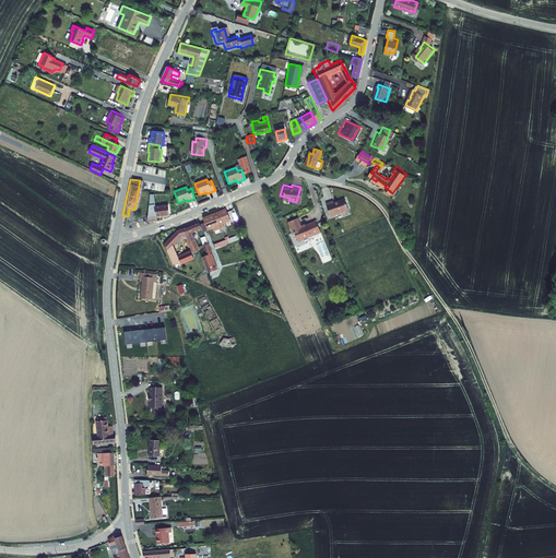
[(322,201),(327,213),(345,205),(342,196),(330,200),(329,199),(322,201)]
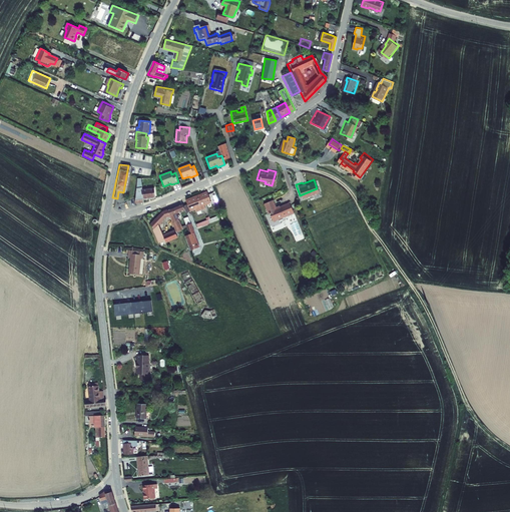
[(137,186),(135,197),(135,200),(143,200),(143,197),(145,197),(155,196),(154,186),(142,187),(142,185),(137,186)]
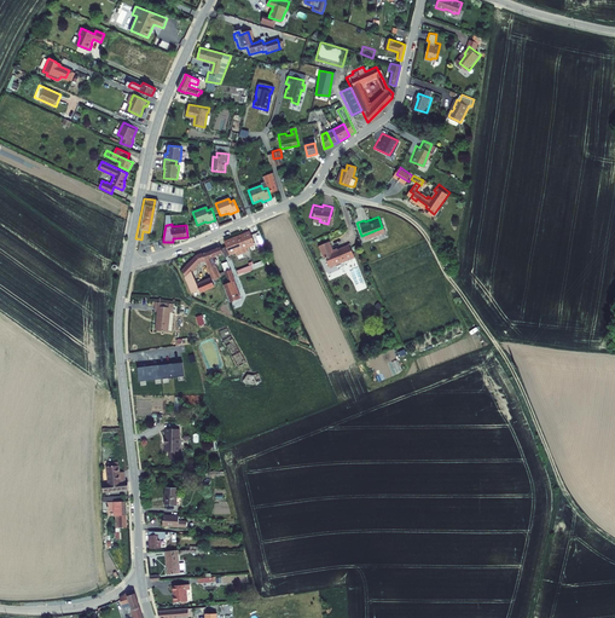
[(253,243),(247,230),(221,240),(224,244),(227,253),(233,250),(235,254),(244,250),(243,247),(253,243)]
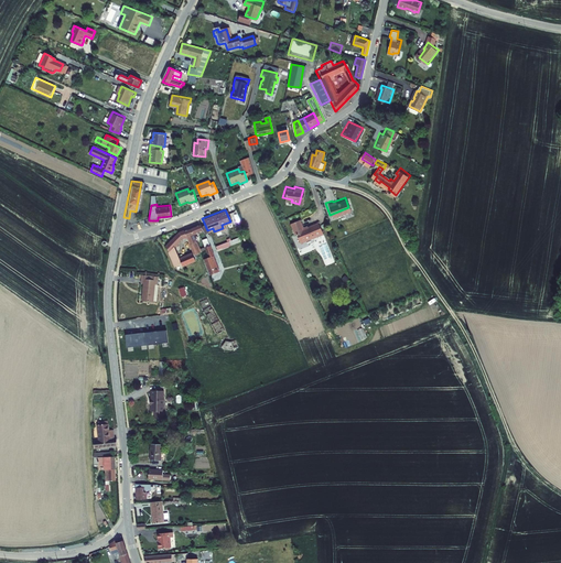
[(295,233),(299,241),(321,230),(316,220),(305,225),(304,226),(304,227),(302,228),(301,225),(299,226),(297,218),(288,222),(292,230),(294,230),(295,233)]
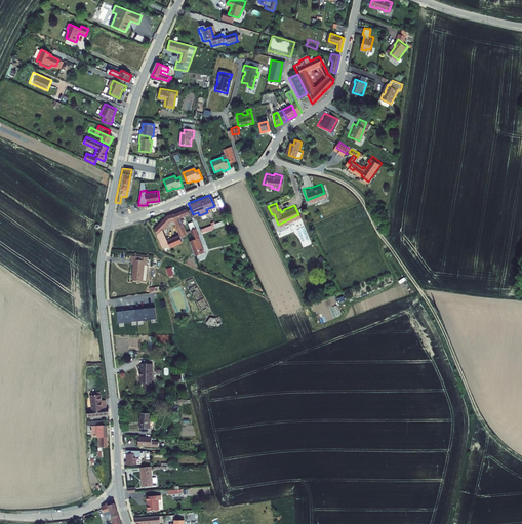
[(186,209),(185,207),(169,213),(172,219),(175,227),(182,225),(184,224),(181,215),(188,213),(186,209)]
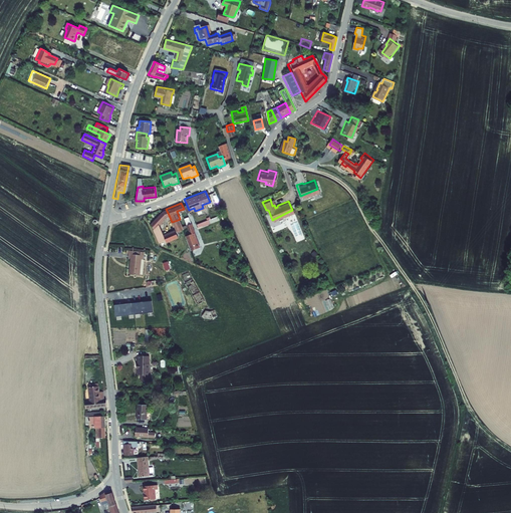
[(148,219),(151,222),(159,214),(155,210),(148,219)]
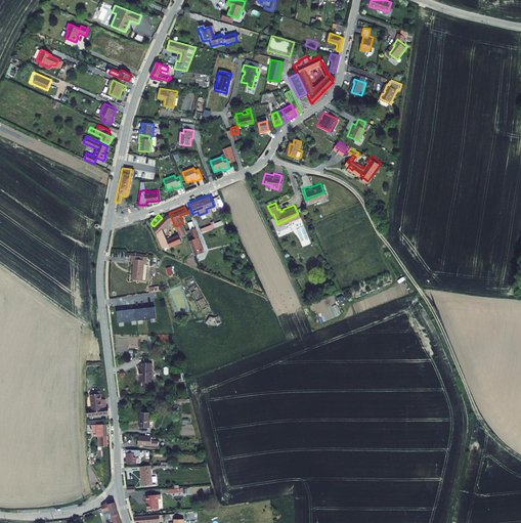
[(167,221),(165,215),(162,218),(154,226),(153,228),(155,233),(160,228),(167,221)]
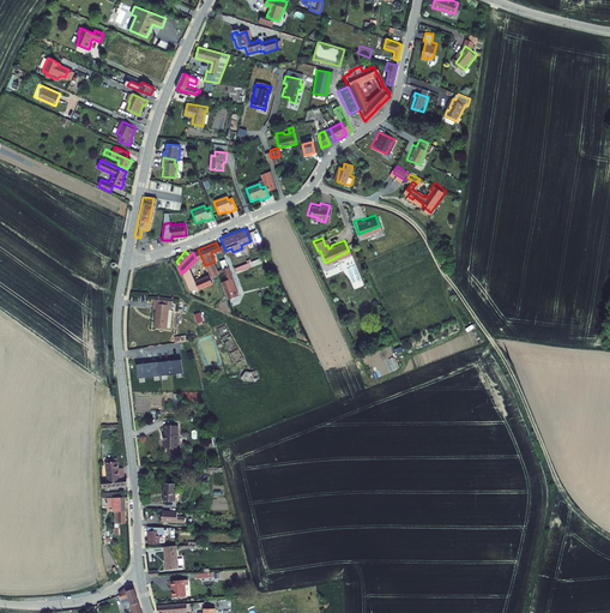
[(257,257),(233,266),(234,271),(259,262),(257,257)]
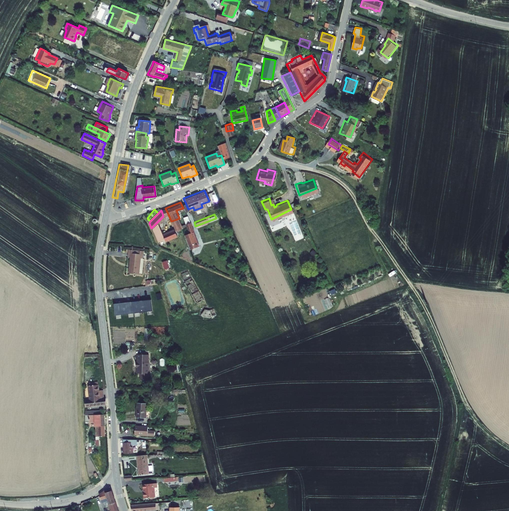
[(180,227),(177,219),(171,221),(174,229),(180,227)]
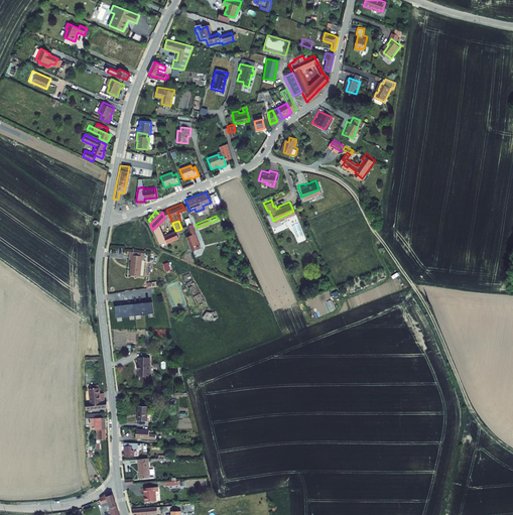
[(162,236),(157,225),(152,230),(158,243),(164,241),(162,236)]
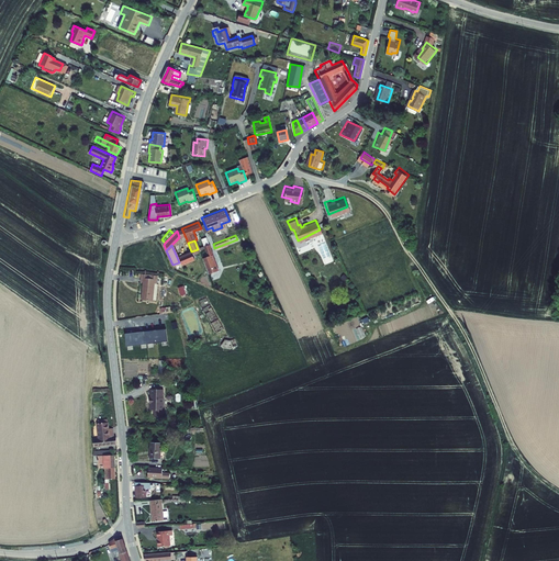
[(217,265),(210,246),(204,248),(202,249),(209,268),(217,265)]
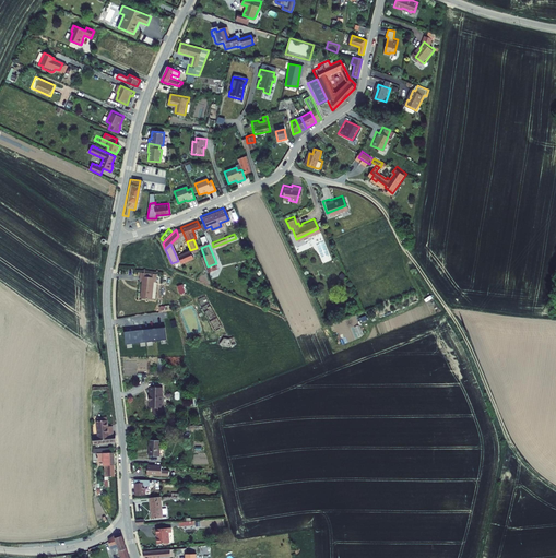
[(191,258),(189,251),(176,256),(178,261),(179,263),(191,258)]
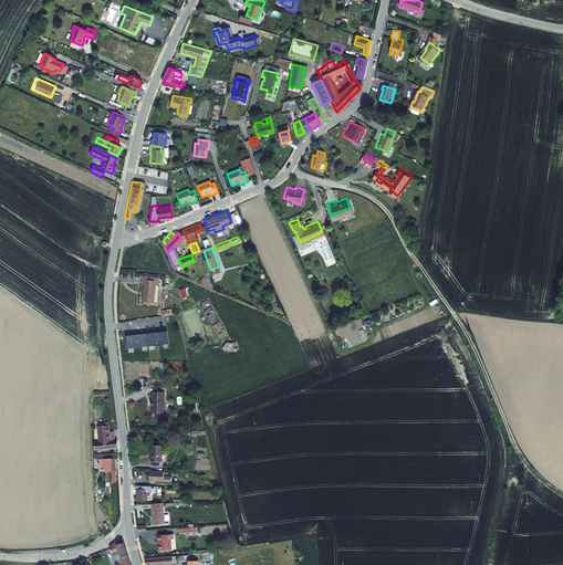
[(139,285),(138,303),(149,303),(152,282),(137,281),(137,285),(139,285)]
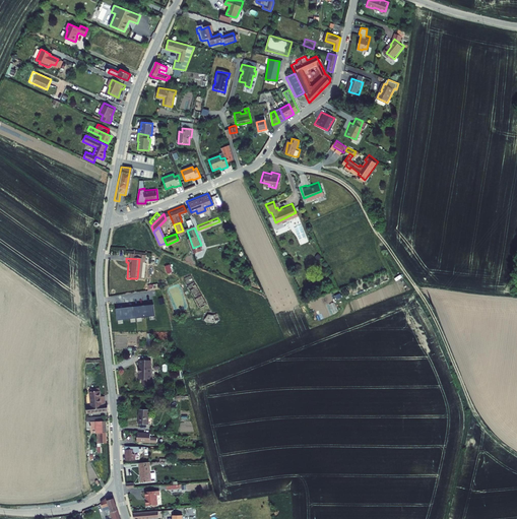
[(165,272),(171,270),(168,262),(162,264),(165,272)]
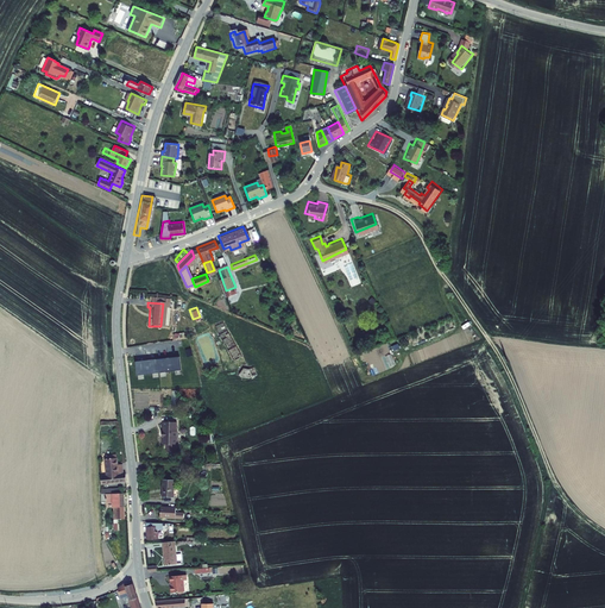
[(235,374),(235,375),(238,376),(246,377),(249,376),(249,375),(246,368),(240,368),(235,374)]
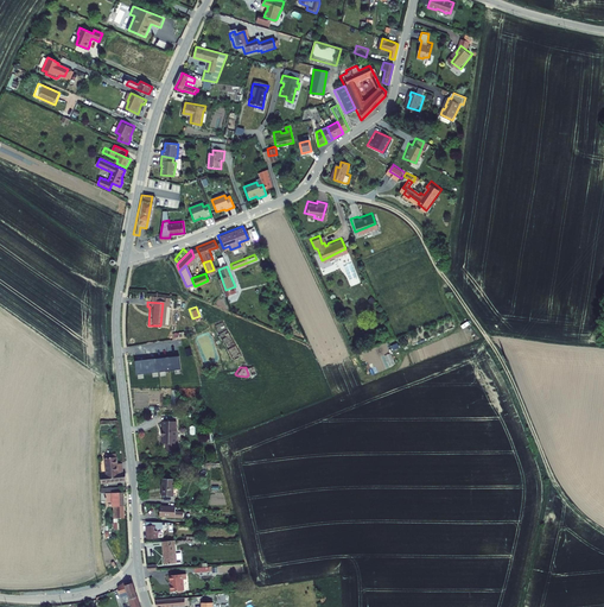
[(171,429),(171,421),(159,421),(159,430),(160,430),(159,436),(158,436),(158,443),(163,443),(163,450),(170,450),(170,443),(172,443),(172,431),(171,429)]
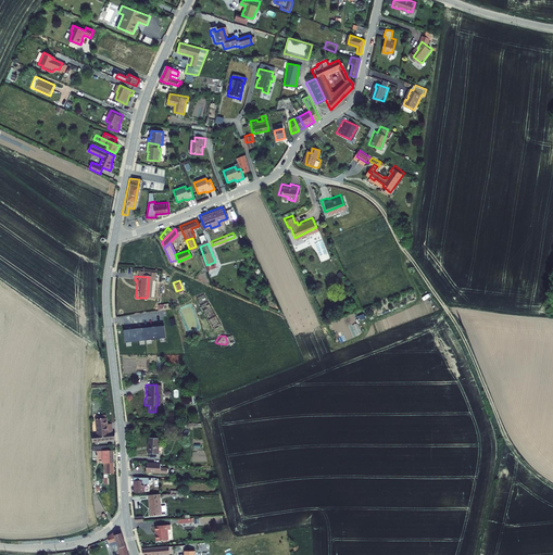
[(95,421),(96,433),(112,432),(111,425),(107,426),(105,416),(96,417),(96,420),(95,421)]
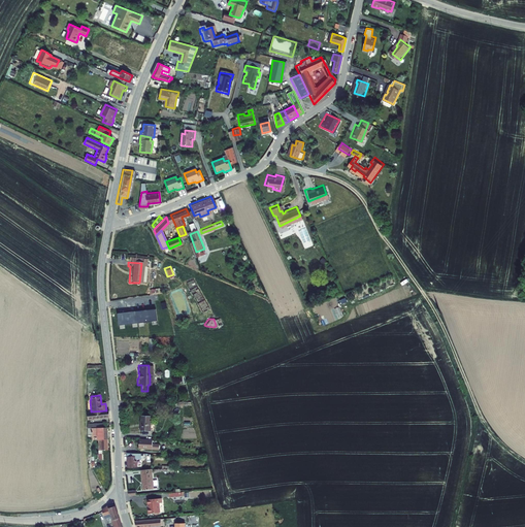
[(87,414),(87,420),(108,417),(108,412),(106,413),(106,410),(91,412),(92,413),(87,414)]
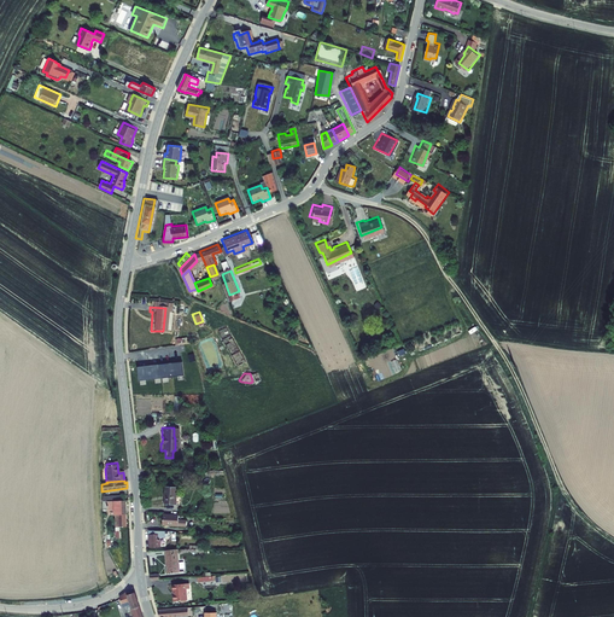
[(158,502),(170,501),(170,485),(158,485),(158,502)]
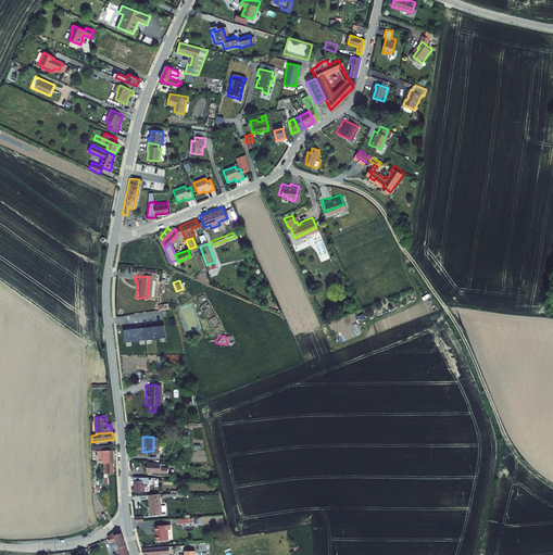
[(102,451),(102,463),(112,463),(112,451),(111,451),(102,451)]
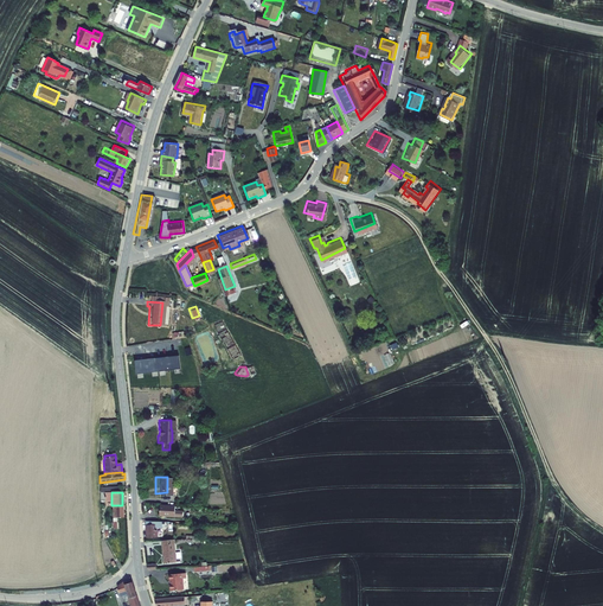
[(154,504),(154,514),(178,515),(178,510),(170,510),(170,505),(154,504)]
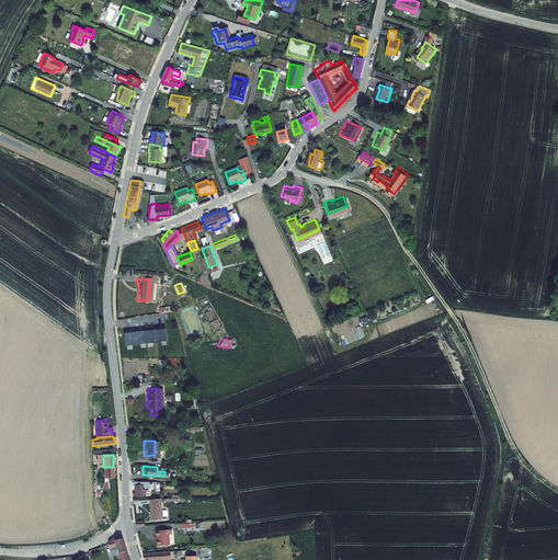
[(107,479),(113,478),(113,467),(103,467),(104,479),(107,479)]
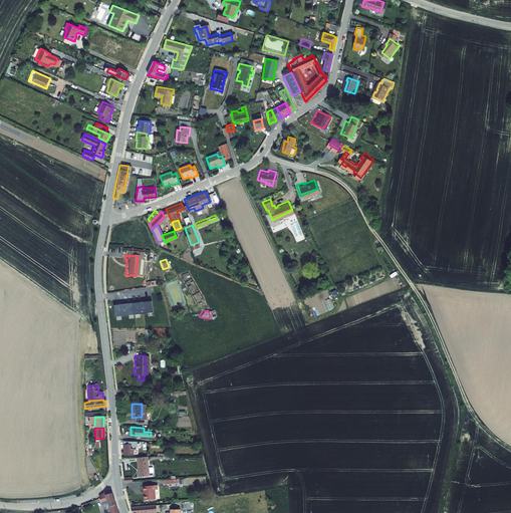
[(135,475),(145,474),(143,456),(134,456),(135,475)]
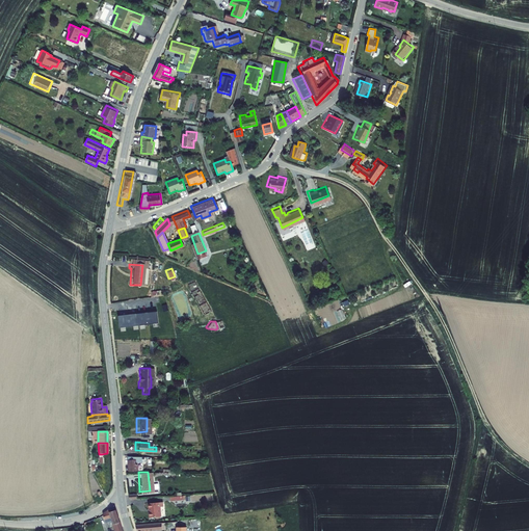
[(151,502),(152,516),(163,515),(162,506),(165,506),(164,501),(151,502)]
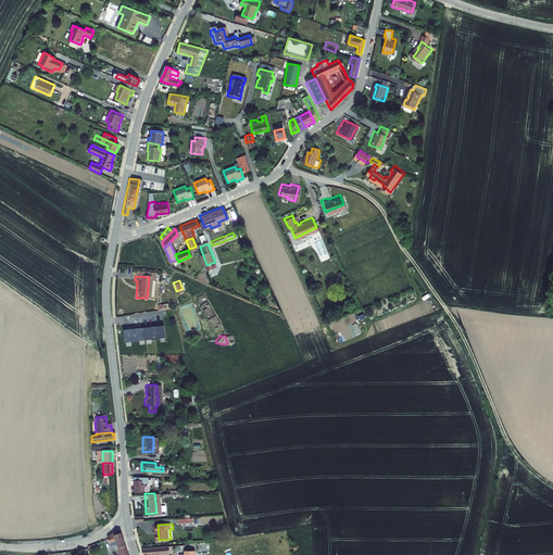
[(116,545),(118,554),(126,554),(118,527),(108,538),(109,543),(115,541),(116,545)]
